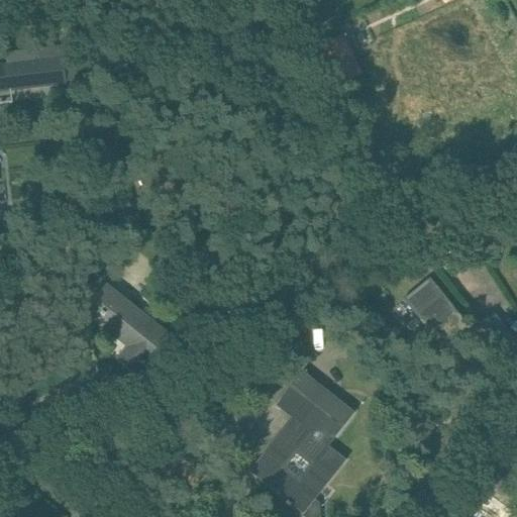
[(343,35),(316,48),(335,87),(362,74),(343,35)]
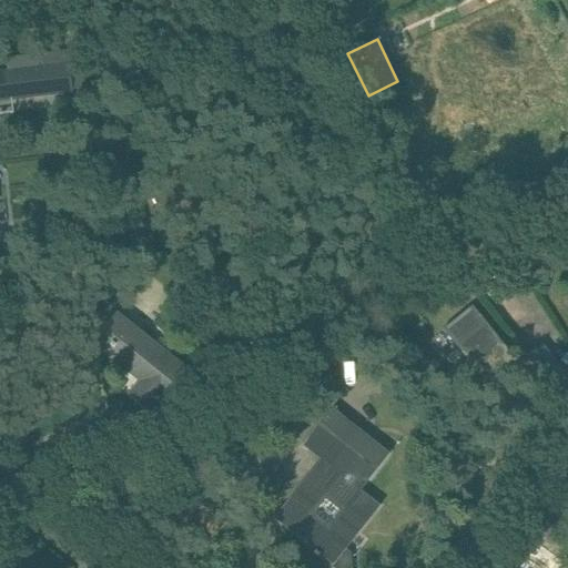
[(43,64),(8,70),(12,100),(73,92),(70,63),(43,67),(43,64)]
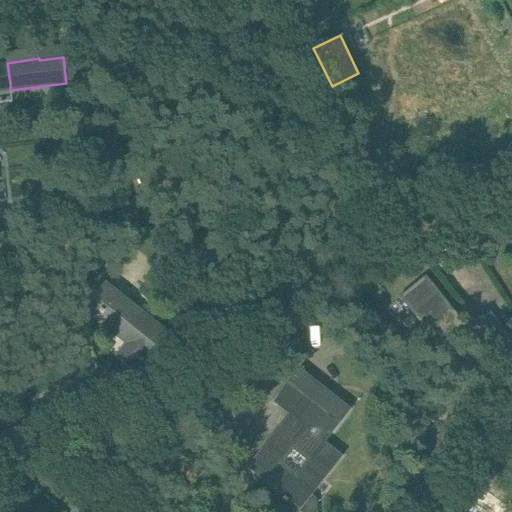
[(163,272),(173,281),(181,271),(171,262),(163,272)]
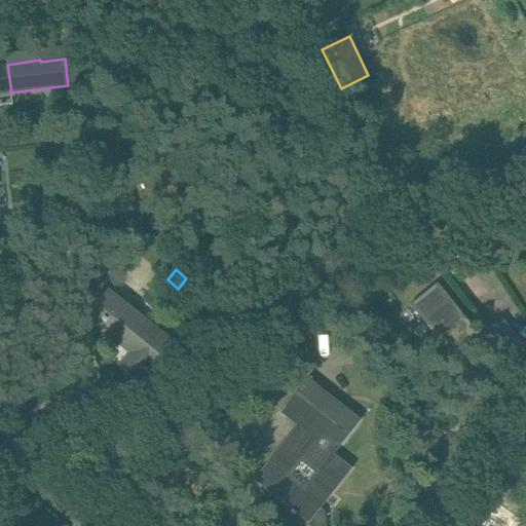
[(478,331),(438,284),(411,306),(450,353),(478,331)]
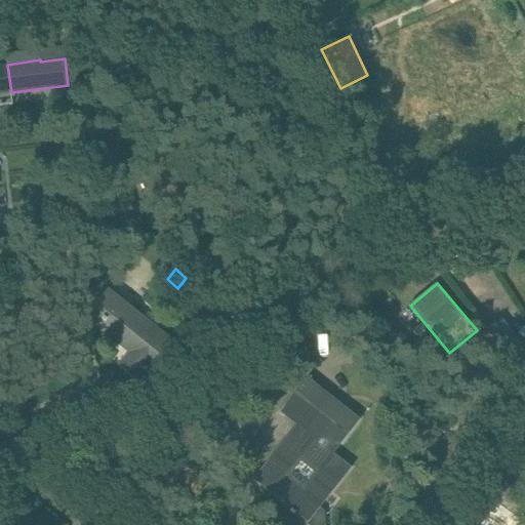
[(109,290),(101,300),(88,316),(132,352),(122,364),(139,378),(146,370),(166,387),(182,367),(169,357),(177,346),(109,290)]
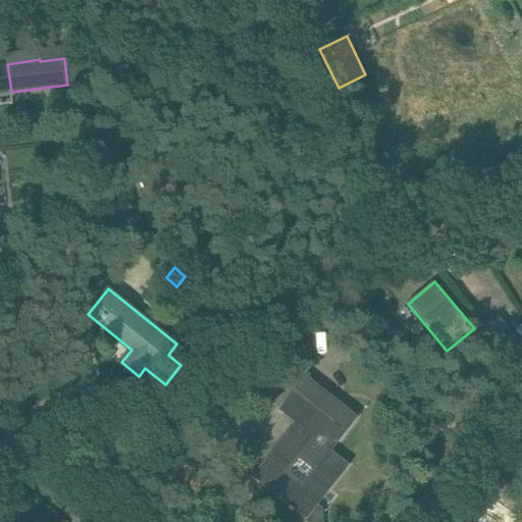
[(350,465),(331,450),(359,416),(307,375),(279,410),(296,422),(253,475),(291,506),(290,508),(294,511),(295,509),(307,519),(350,465)]
